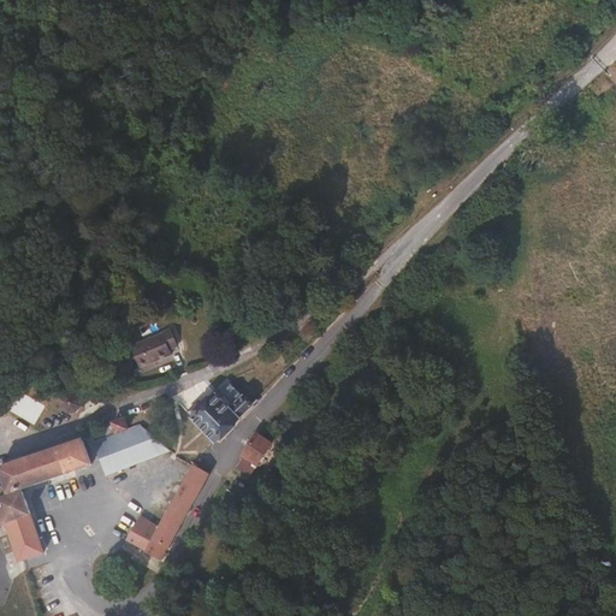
[(170,327),(125,344),(135,368),(171,355),(170,351),(178,348),(170,327)]
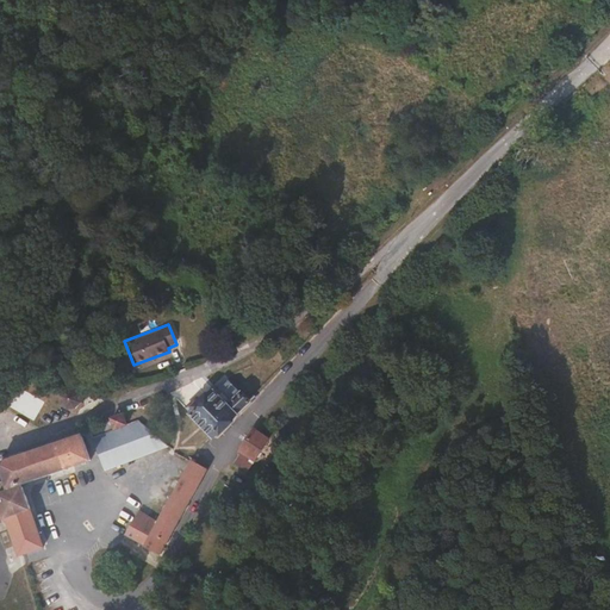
[(225,400),(240,387),(229,379),(215,391),(225,400)]
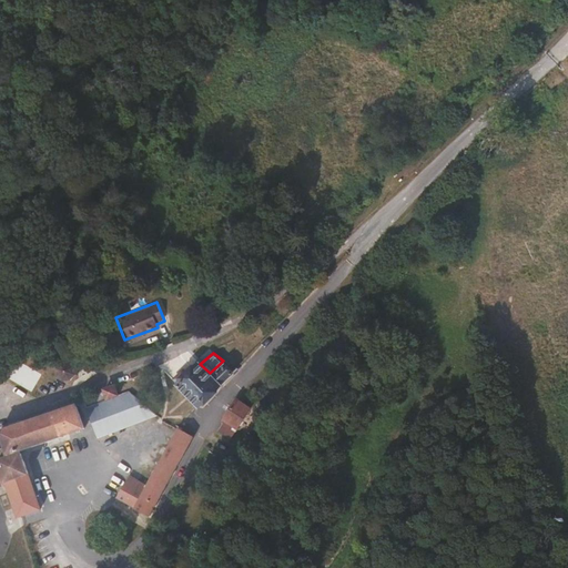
[(54,367),(54,375),(60,381),(67,382),(73,378),(75,371),(73,364),(68,361),(60,362),(54,367)]
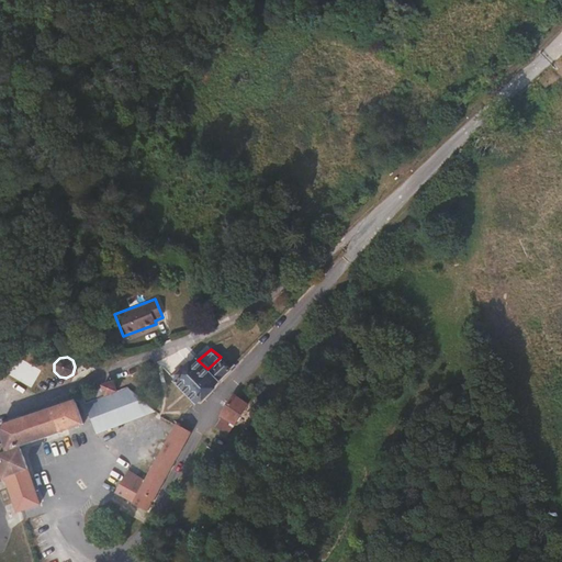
[(197,405),(232,369),(221,357),(208,369),(198,360),(182,377),(177,371),(169,379),(197,405)]
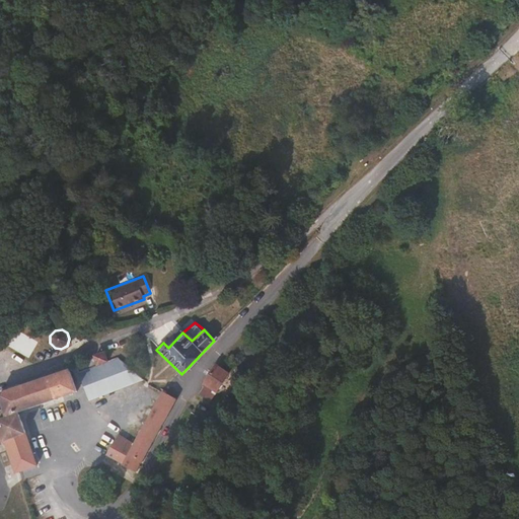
[(88,402),(142,380),(118,359),(110,361),(107,353),(96,358),(97,361),(75,370),(88,402)]
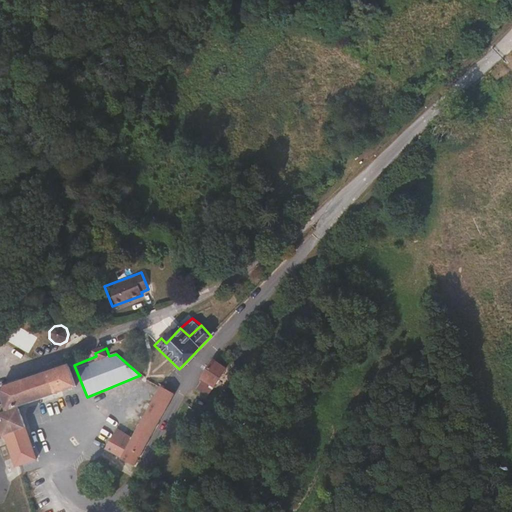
[(219,380),(228,372),(214,357),(204,368),(219,380)]
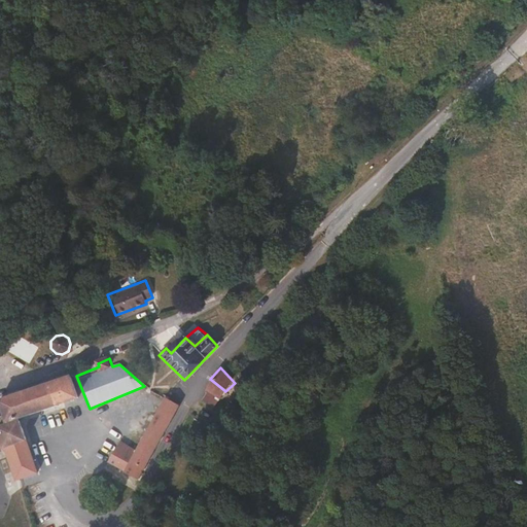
[(79,396),(71,373),(0,396),(0,413),(3,422),(9,420),(16,418),(79,396)]
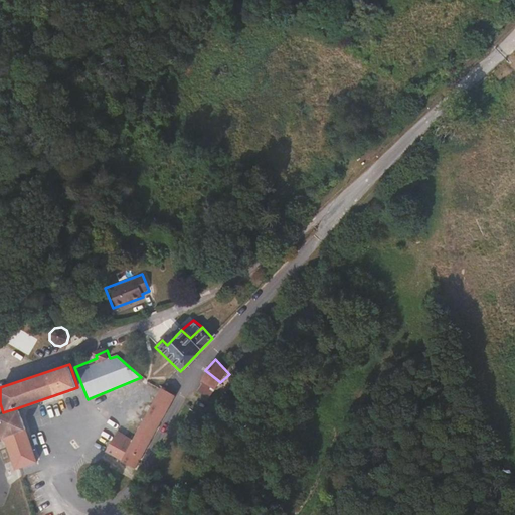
[(220,382),(205,370),(199,381),(212,391),(220,382)]
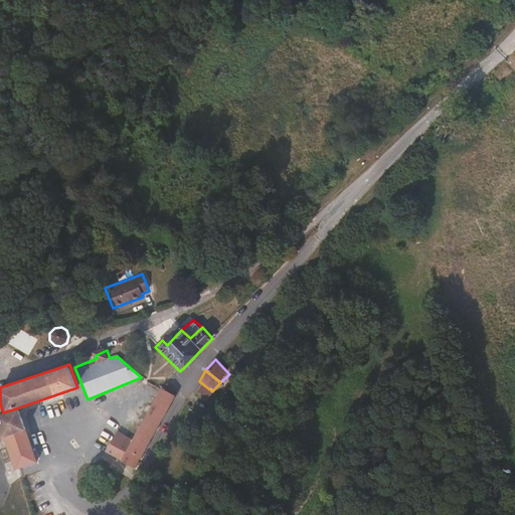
[(132,473),(174,396),(161,387),(131,440),(118,432),(105,451),(122,460),(119,466),(132,473)]
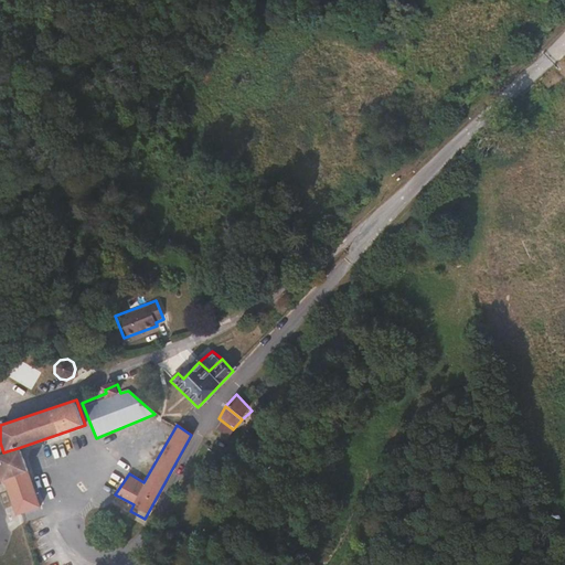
[(41,505),(18,448),(10,450),(3,452),(0,454),(0,481),(2,481),(16,514),(41,505)]
